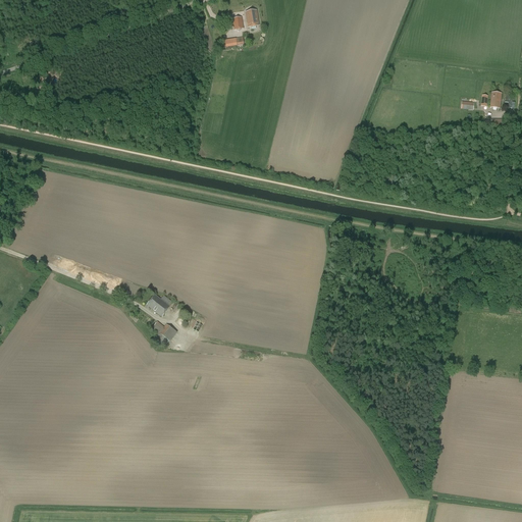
[(248,28),(259,25),(256,11),(246,13),(248,28)]
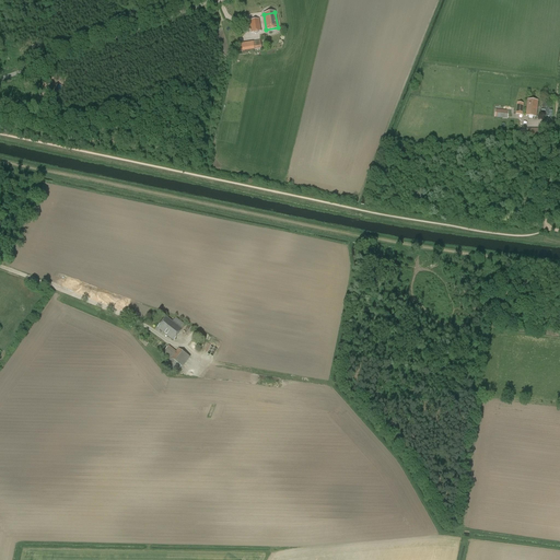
[(251,33),(261,32),(259,19),(249,21),(251,33)]
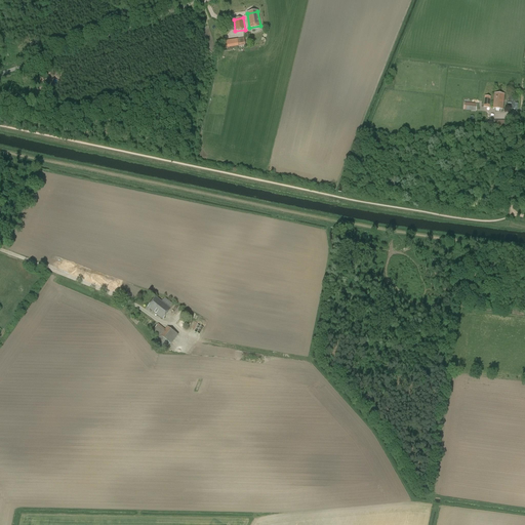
[(502,110),(505,94),(494,93),(493,109),(502,110)]
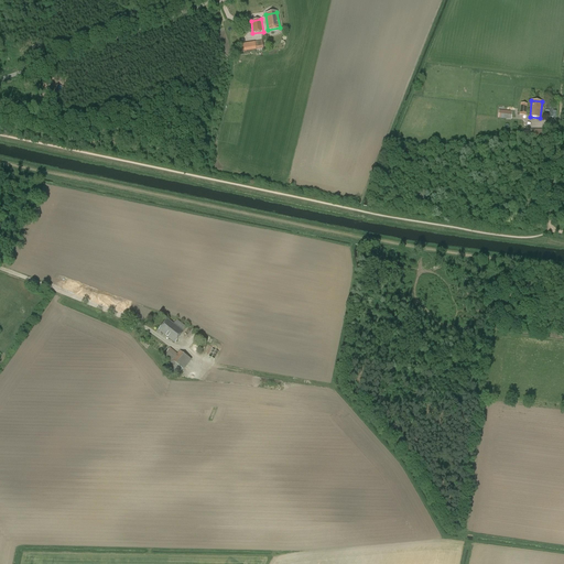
[(549,102),(545,102),(544,111),(548,111),(548,117),(554,117),(554,114),(551,114),(552,106),(549,106),(549,102)]
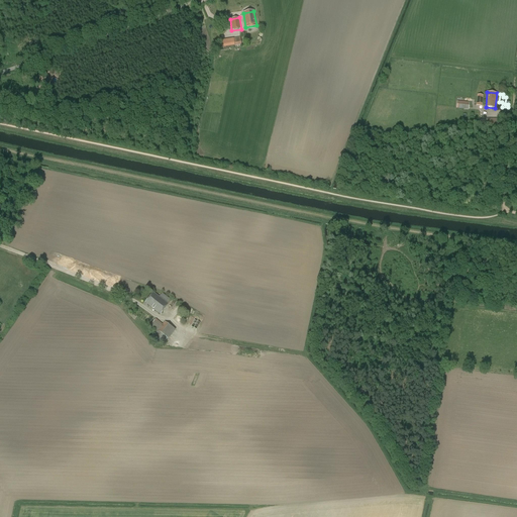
[(470,103),(462,102),(457,101),(456,108),(466,109),(469,110),(470,103)]
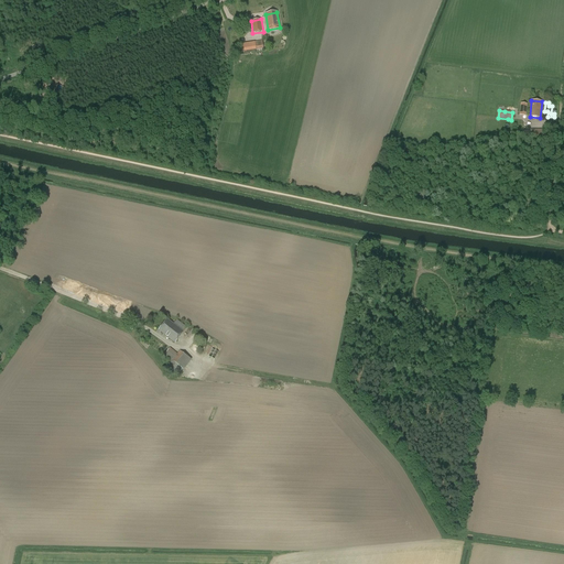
[(175,343),(186,328),(176,321),(173,324),(167,320),(159,331),(175,343)]
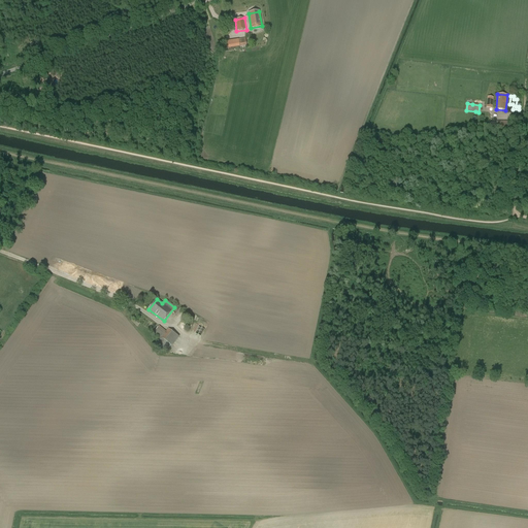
[(201,323),(198,330),(204,333),(207,326),(201,323)]
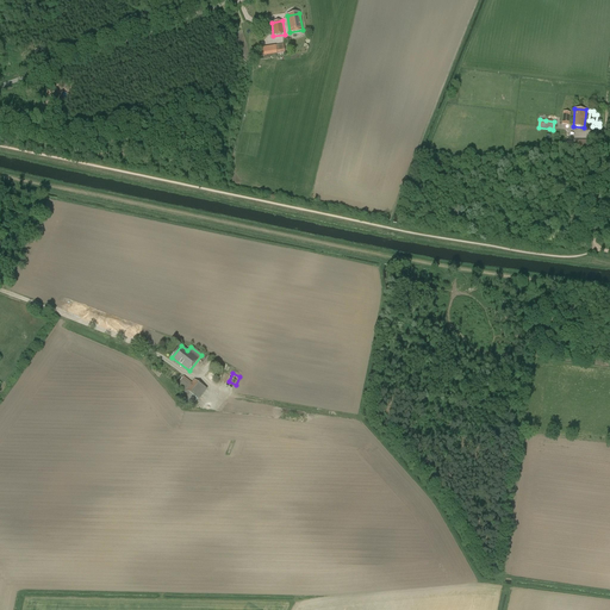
[(194,379),(192,383),(184,377),(176,386),(184,392),(179,399),(187,406),(194,397),(199,400),(207,390),(194,379)]
